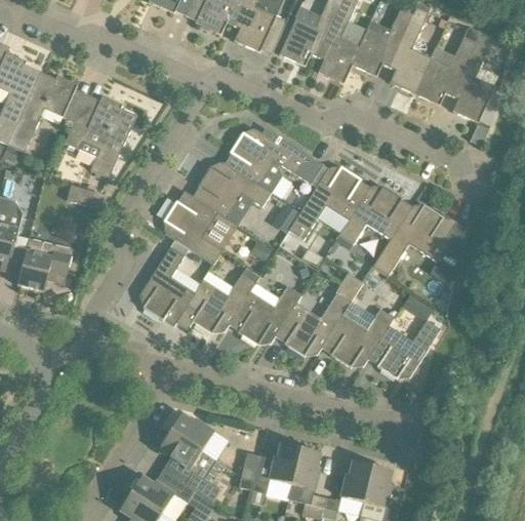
[(149,0),(174,11),(174,10),(186,15),(192,0),(149,0)]
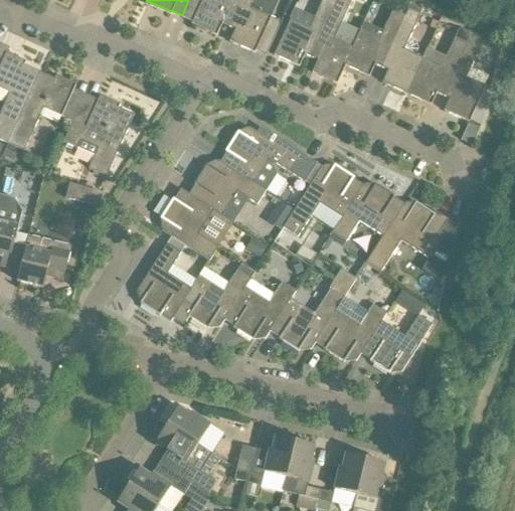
[(188,0),(182,15),(192,20),(192,21),(217,32),(222,20),(229,23),(239,0),(188,0)]
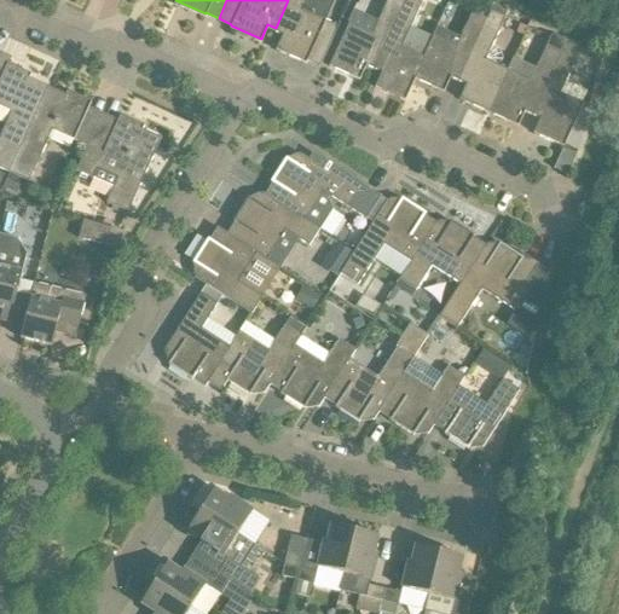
[(288,0),(276,28),(283,32),(277,46),(307,61),(307,58),(320,64),(339,23),(325,17),(334,0),(288,0)]
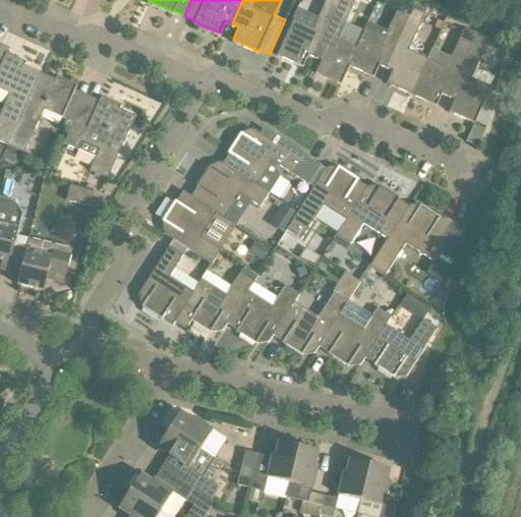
[(325,0),(313,25),(294,16),(278,53),(303,64),(308,52),(314,55),(339,2),(335,0),(325,0)]
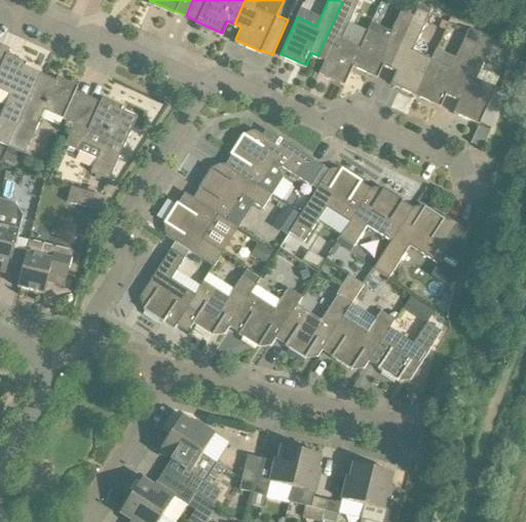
[(343,0),(342,2),(317,56),(325,59),(320,71),(345,82),(353,64),(362,46),(360,45),(341,37),(358,0),(343,0)]
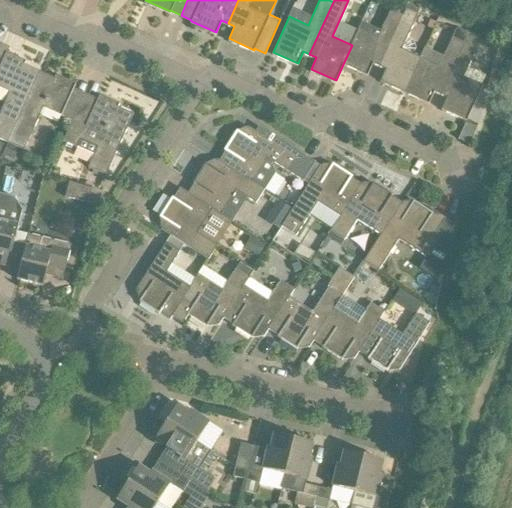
[(406,6),(418,11),(422,4),(413,0),(408,0),(406,6)]
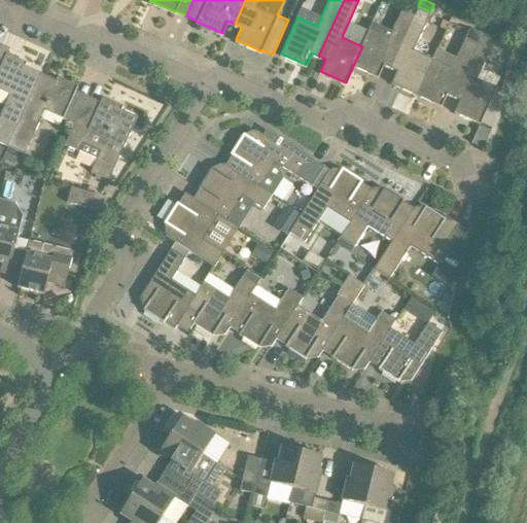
[(402,6),(389,36),(370,27),(360,45),(362,46),(354,64),(378,75),(384,63),(390,66),(415,12),(402,6)]
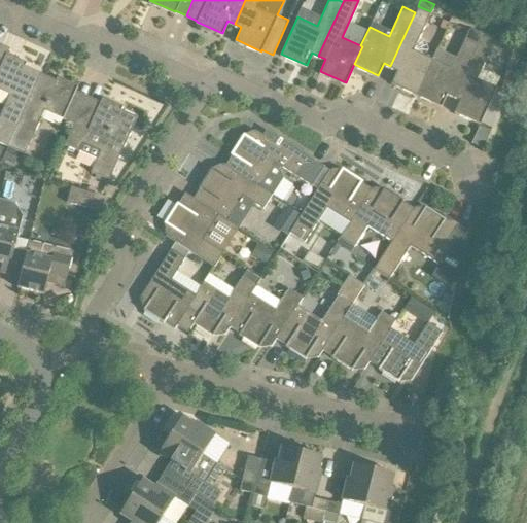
[(417,93),(433,57),(414,47),(430,11),(418,6),(415,12),(390,66),(397,69),(391,81),(417,93)]
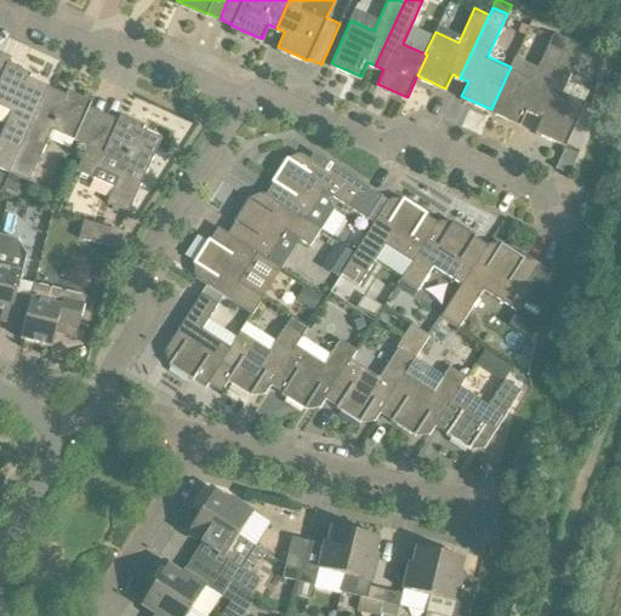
[(522,21),(518,29),(525,33),(529,23),(522,21)]
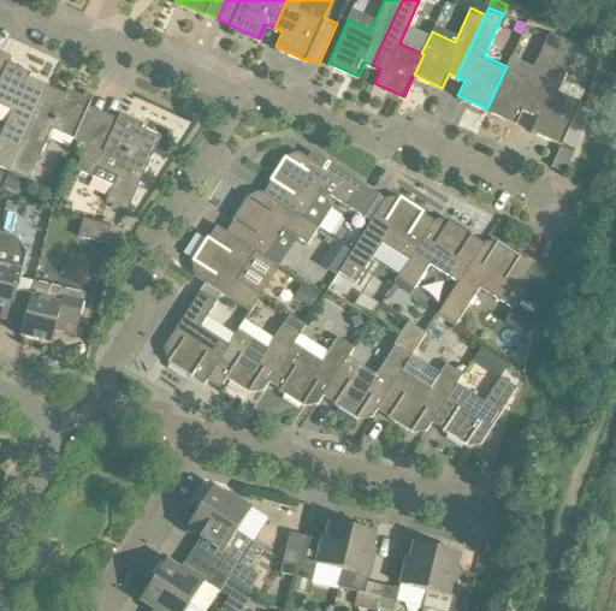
[(544,42),(560,48),(564,36),(549,31),(544,42)]
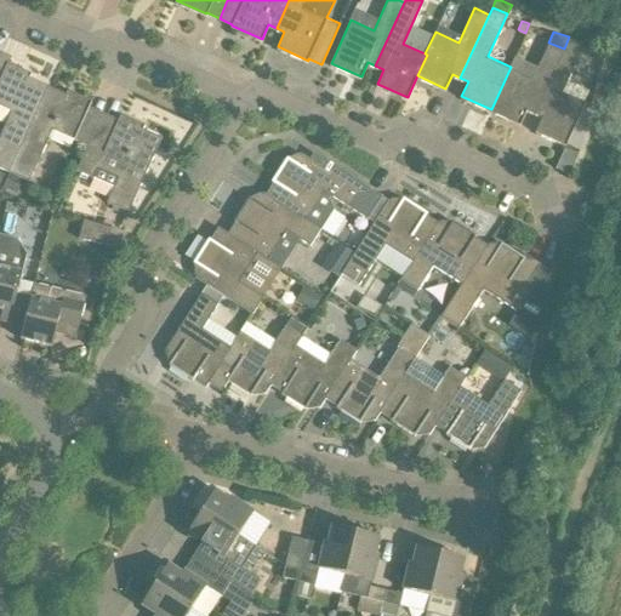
[(580,43),(569,36),(564,49),(575,55),(580,43)]
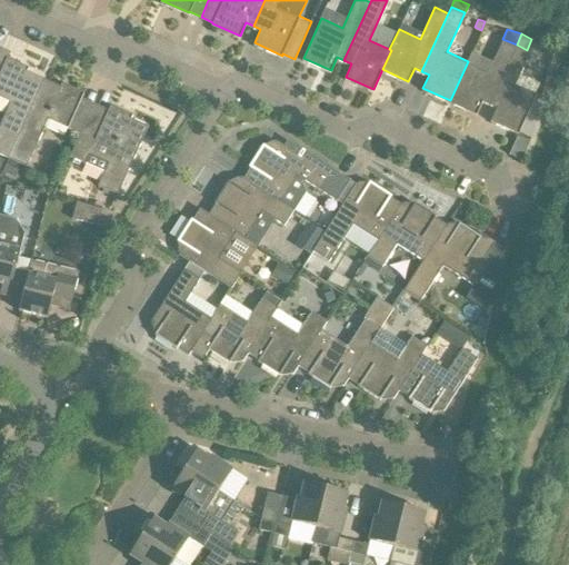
[(502,39),(493,59),(488,70),(468,61),(450,100),(477,112),(483,99),(490,102),(517,45),(502,39)]
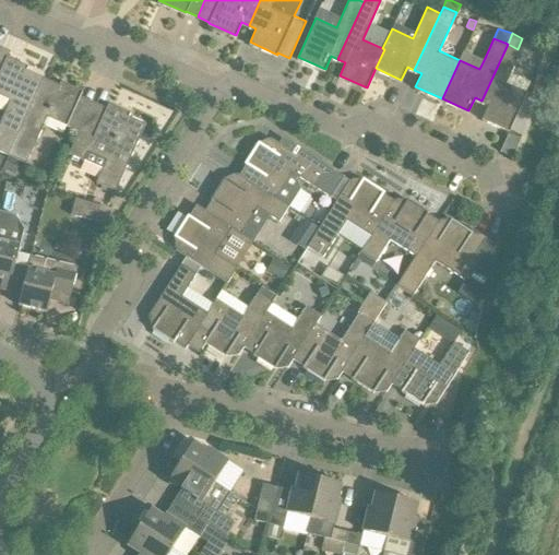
[(525,90),(506,82),(521,50),(518,49),(508,44),(482,101),(488,104),(483,117),(510,129),(527,91),(525,90)]
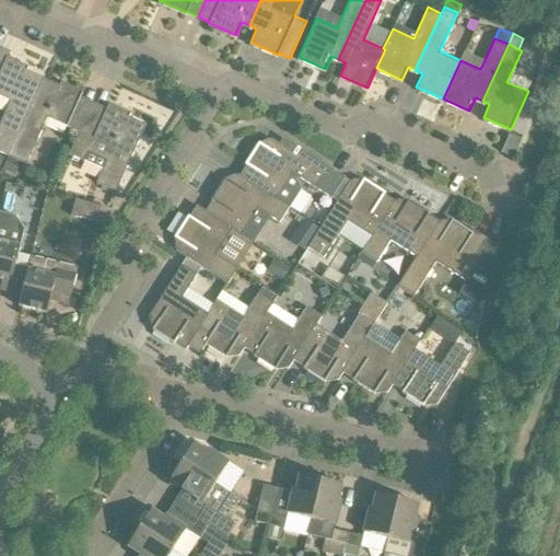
[(10,49),(0,45),(0,92),(11,97),(0,120),(0,148),(8,152),(44,74),(27,67),(28,65),(8,55),(10,49)]
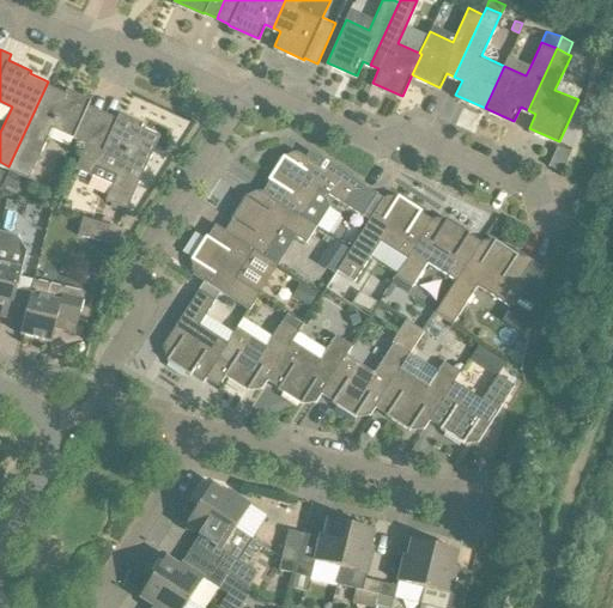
[(66,90),(48,81),(8,166),(29,176),(53,126),(87,141),(99,115),(85,109),(91,97),(67,86),(66,90)]
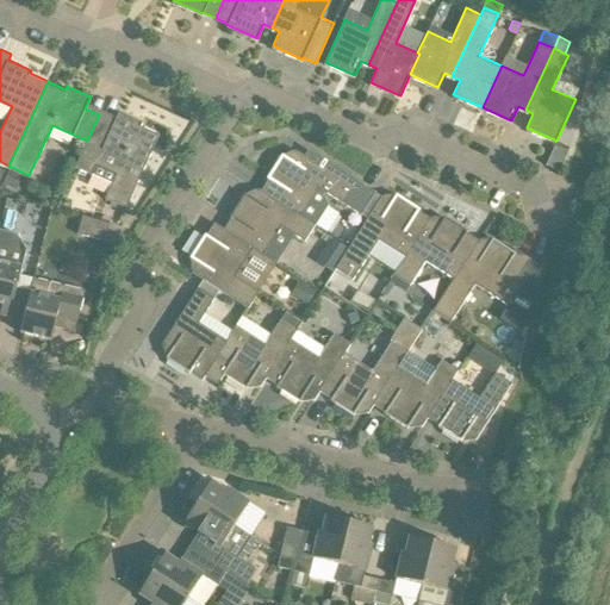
[(114,122),(99,114),(87,141),(75,164),(92,173),(97,163),(117,172),(105,197),(126,206),(160,132),(141,124),(143,120),(119,110),(114,122)]
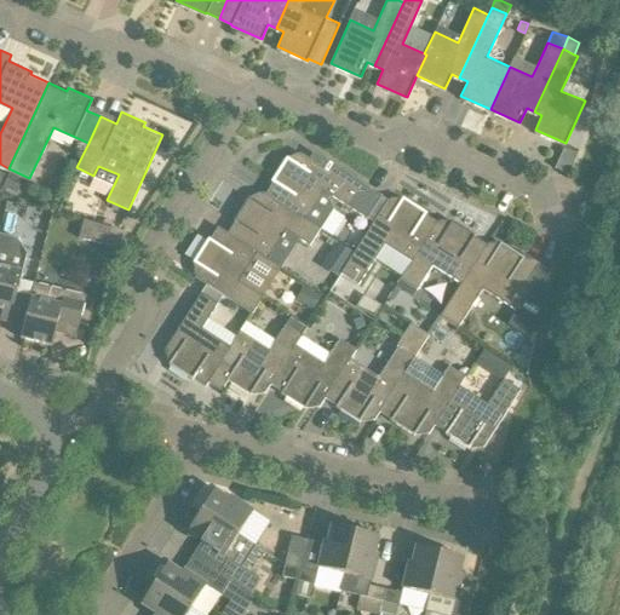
[(267,191),(321,226),(333,207),(325,194),(327,190),(368,217),(383,193),(314,149),(310,156),(302,150),(296,160),(287,155),(273,179),(274,179),(267,191)]
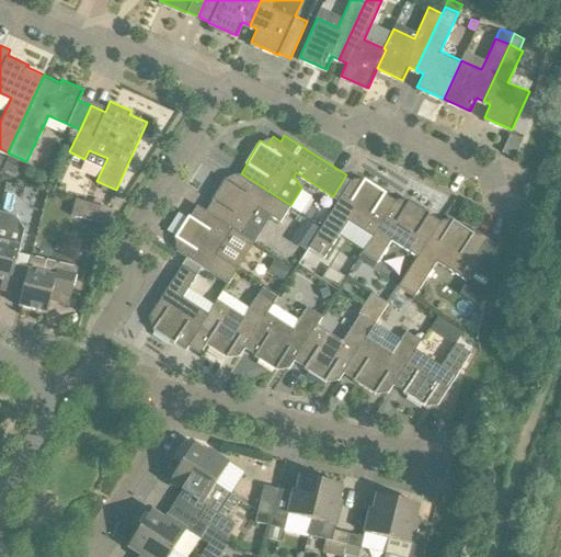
[(2,167),(15,172),(21,160),(8,154),(2,167)]
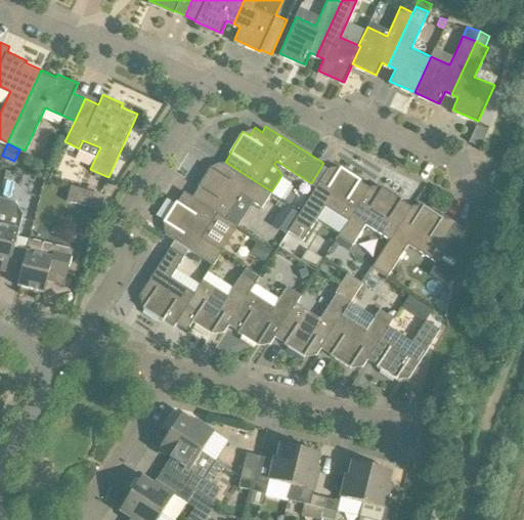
[(200,185),(193,195),(192,196),(218,211),(217,212),(236,224),(252,199),(262,206),(271,191),(225,162),(223,161),(217,169),(211,165),(199,184),(200,185)]
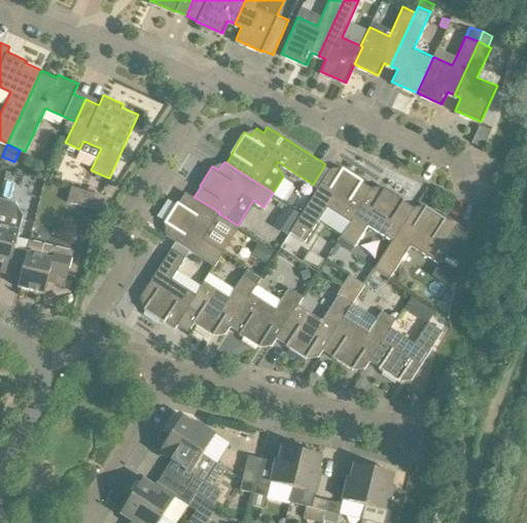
[(330,168),(290,231),(306,240),(327,205),(350,220),(372,186),(362,180),(362,179),(343,166),(339,173),(330,168)]
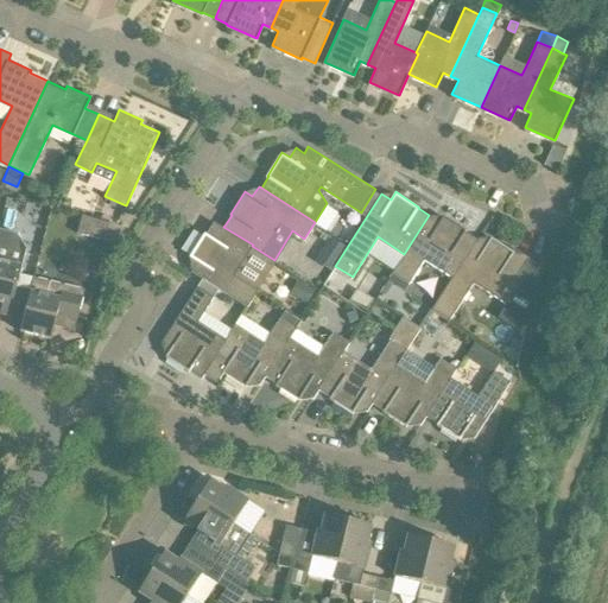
[(109,219),(82,211),(77,229),(105,236),(109,219)]
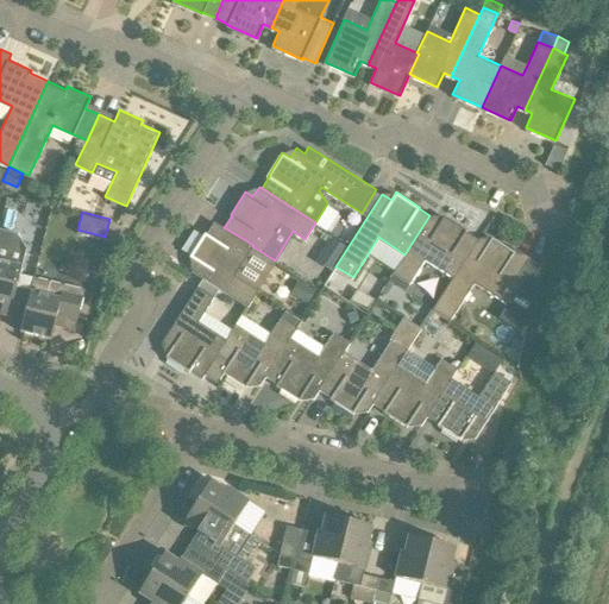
[(429,215),(405,255),(394,272),(410,282),(426,258),(453,276),(478,237),(466,230),(468,228),(444,214),(439,221),(429,215)]
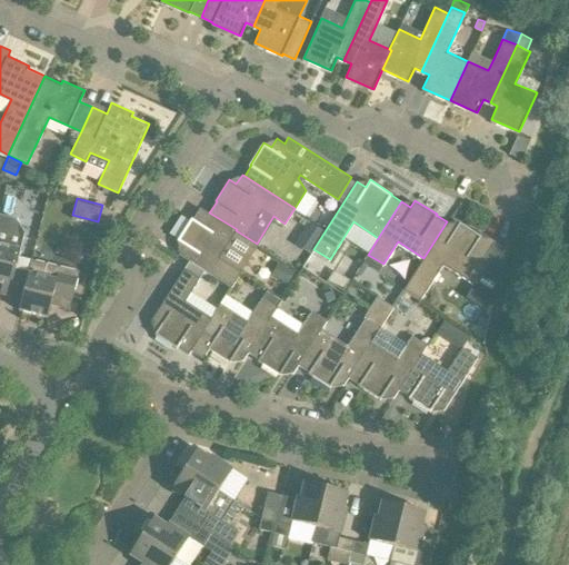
[(186,244),(179,253),(232,286),(242,270),(240,269),(257,244),(236,230),(237,229),(209,212),(210,211),(200,206),(190,222),(188,222),(178,238),(186,244)]
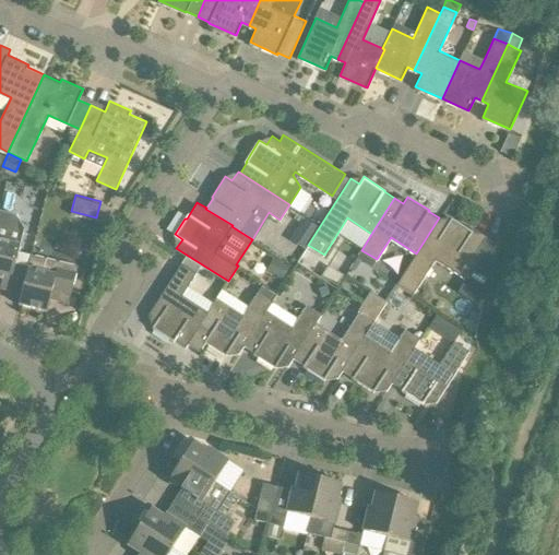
[(474,228),(473,231),(452,216),(448,224),(439,217),(416,254),(397,283),(414,293),(436,258),(466,278),(458,291),(484,308),(497,245),(487,238),(487,237),(474,228)]
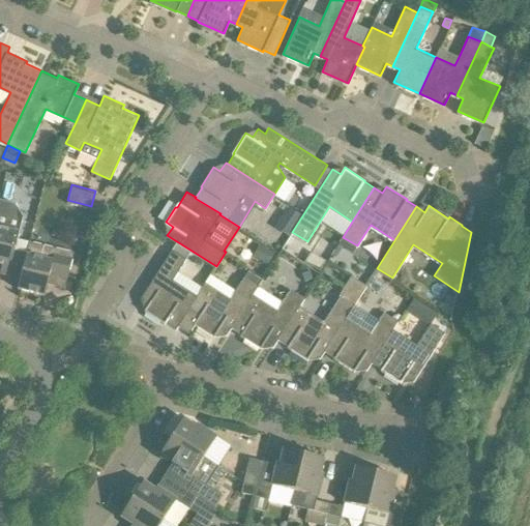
[(275,227),(289,235),(302,214),(289,206),(275,227)]
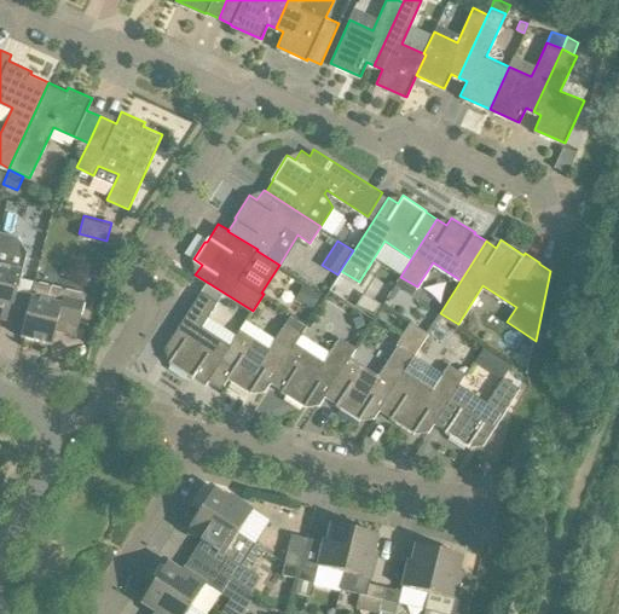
[(24,322),(34,283),(18,278),(21,267),(0,261),(0,305),(3,306),(0,316),(24,322)]
